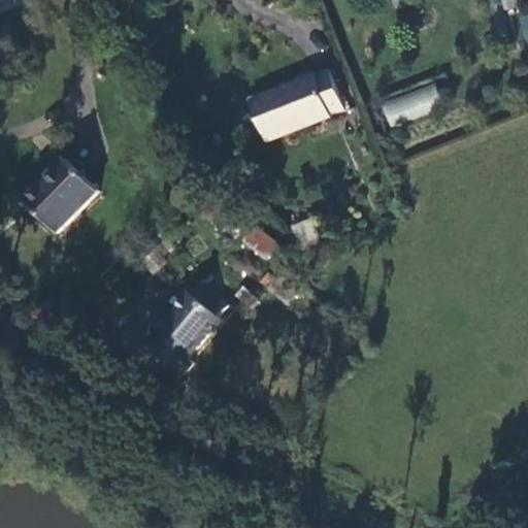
[(523,6),(521,0),(500,0),(503,11),(523,6)]
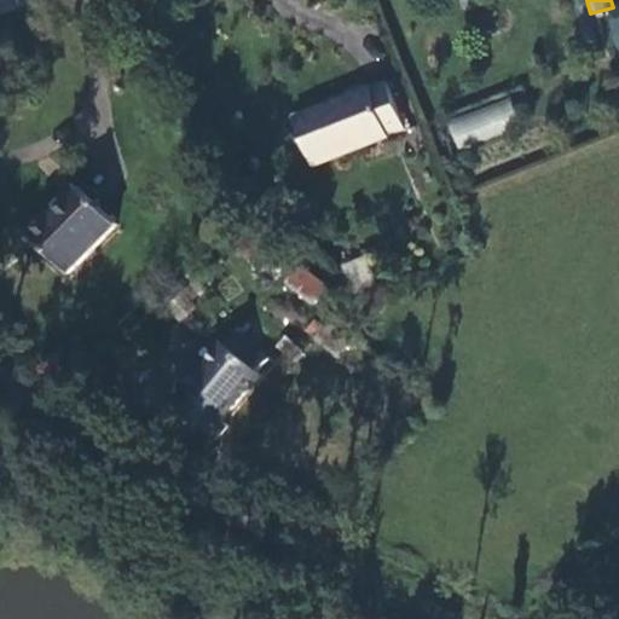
[(391,85),(383,87),(299,119),(316,165),(406,132),(391,85)]
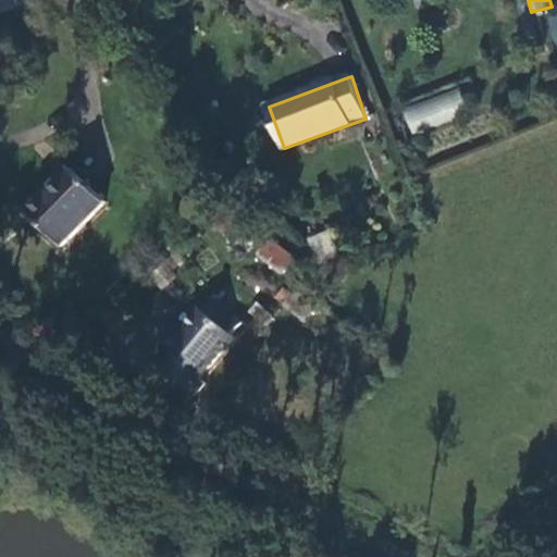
[(400,109),(410,134),(467,112),(457,87),(400,109)]
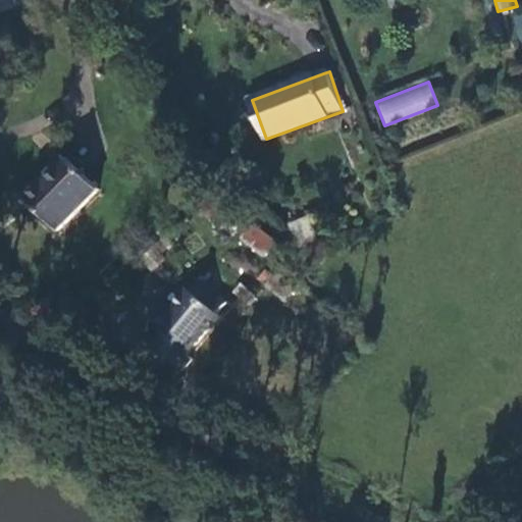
[(65,158),(24,200),(57,232),(99,191),(65,158)]
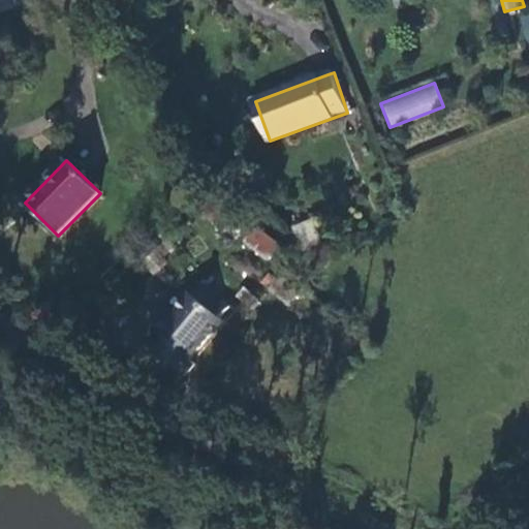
[(293,228),(302,251),(318,246),(309,221),(293,228)]
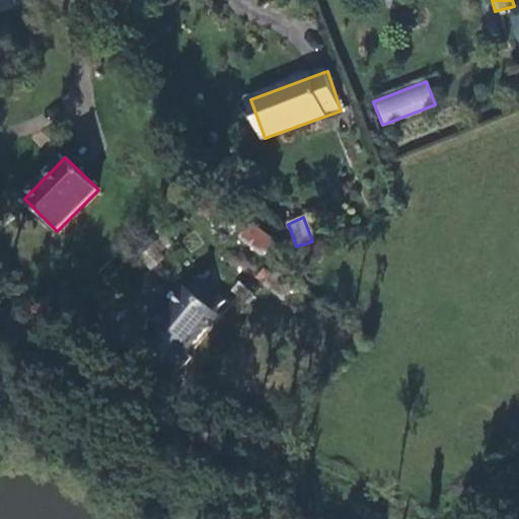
[(257,254),(271,238),(248,219),(234,236),(257,254)]
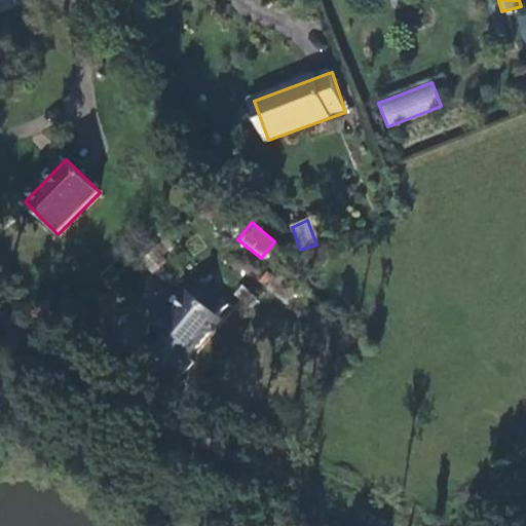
[(267,291),(280,275),(270,267),(258,283),(267,291)]
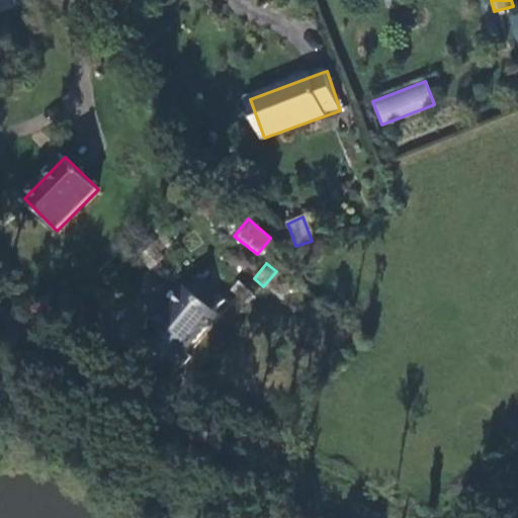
[(294,288),(276,271),(263,286),(282,304),(294,288)]
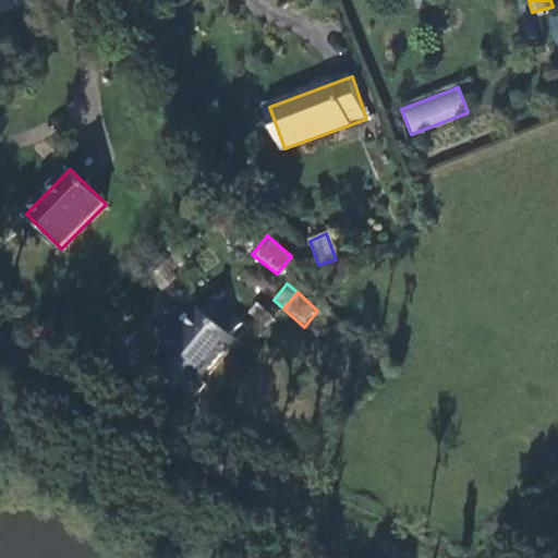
[(215,301),(203,315),(230,340),(242,326),(215,301)]
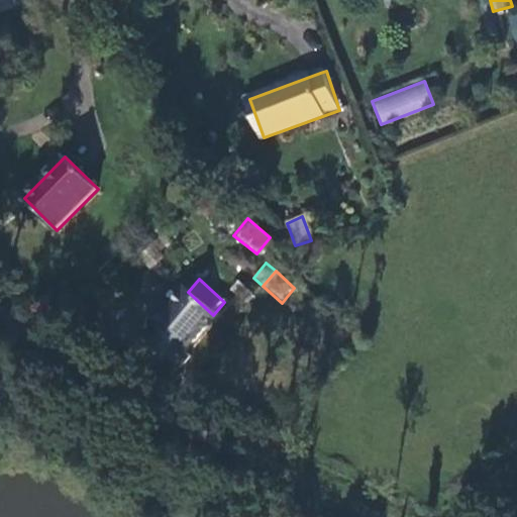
[(188,292),(186,290),(167,312),(164,309),(148,326),(153,330),(145,338),(179,371),(192,356),(187,351),(216,317),(213,315),(188,292)]
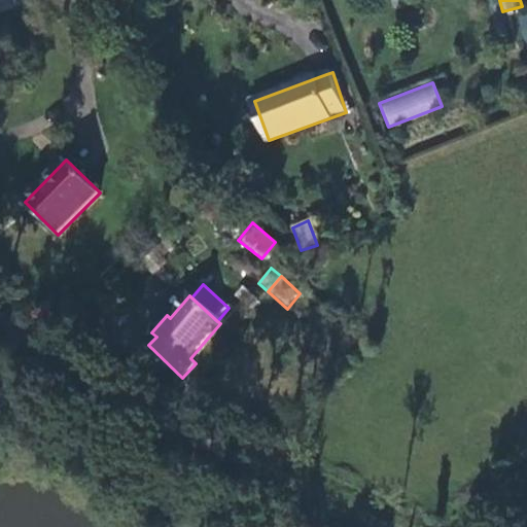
All buildings are outlined.
